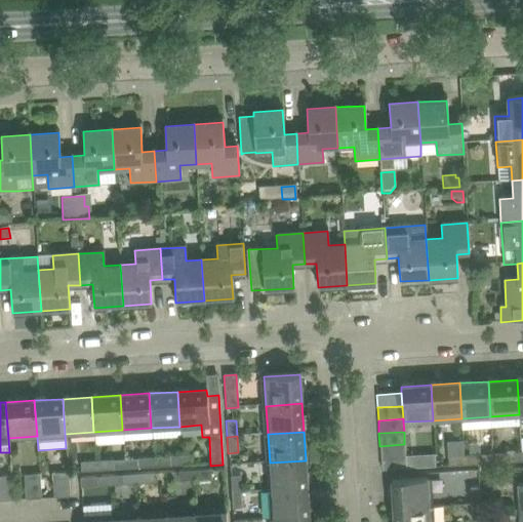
[(379,446),(380,458),(405,457),(404,444),(379,446)]
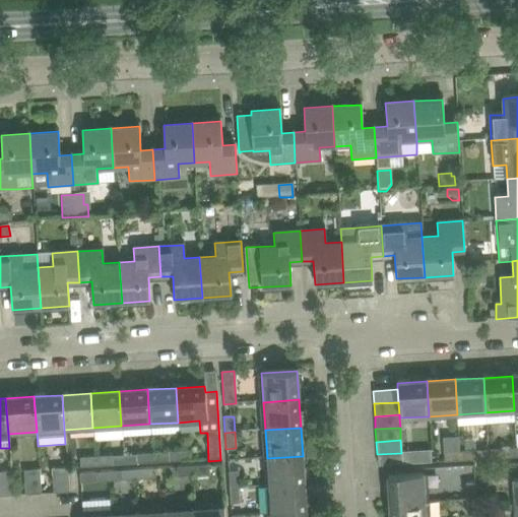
[(515,450),(488,451),(489,458),(489,459),(489,460),(516,459),(516,457),(515,450)]
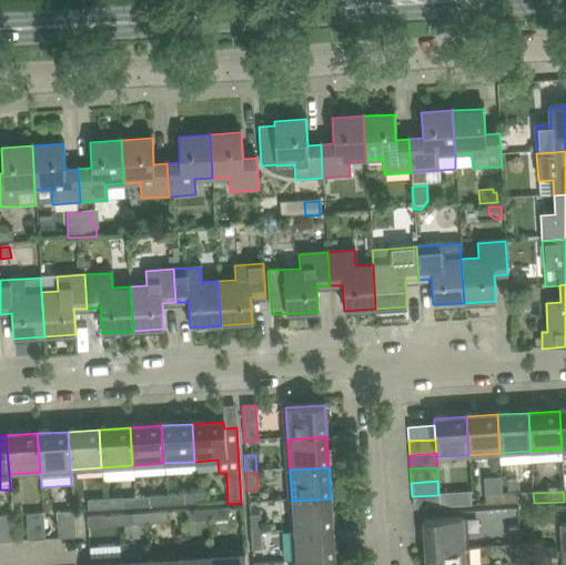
[(452,494),(438,495),(440,508),(453,508),(452,494)]
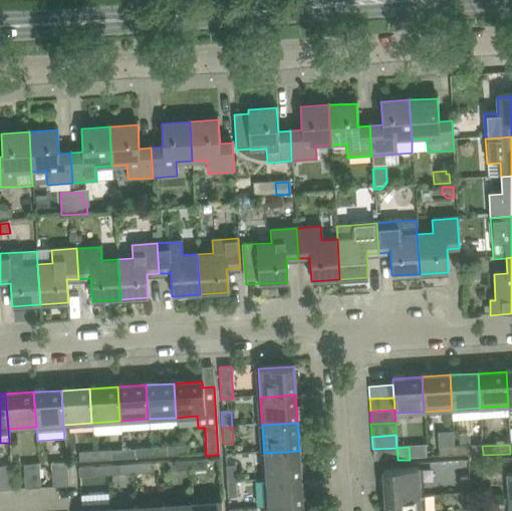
[(469,447),(455,448),(455,456),(455,457),(470,456),(470,455),(469,447)]
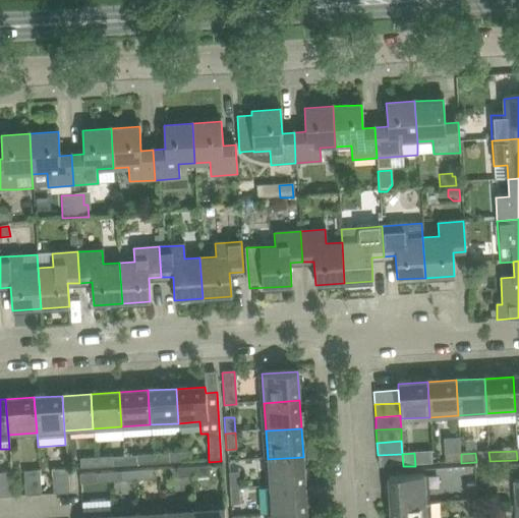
[(169,454),(152,455),(152,463),(169,463),(169,454)]
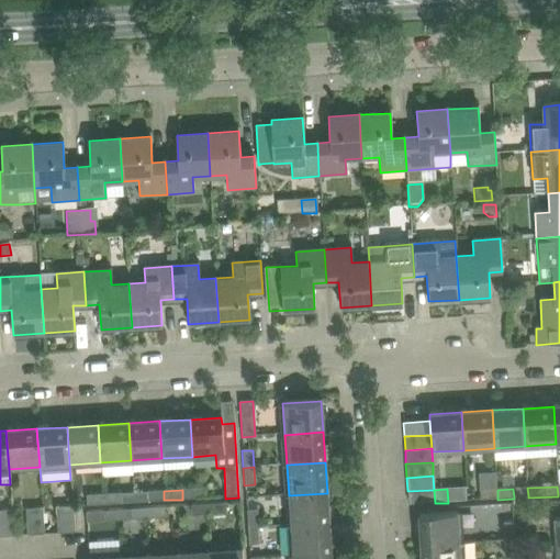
[(434,490),(407,491),(409,505),(435,503),(434,490)]
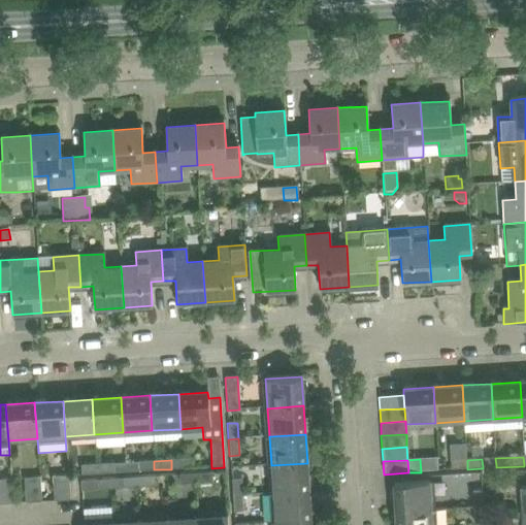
[(467,460),(450,461),(450,469),(450,470),(467,469),(467,468),(467,460)]
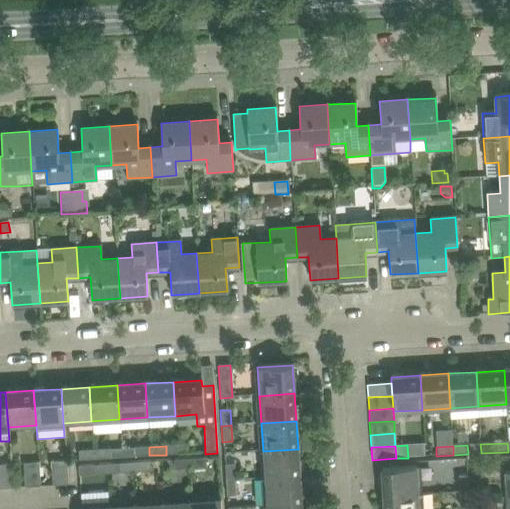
[(149,455),(149,447),(135,448),(135,456),(149,455)]
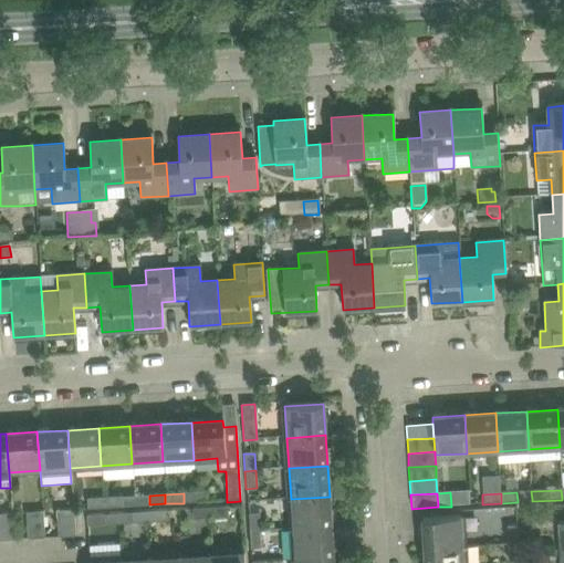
[(291,499),(293,530),(331,527),(330,497),(291,499)]
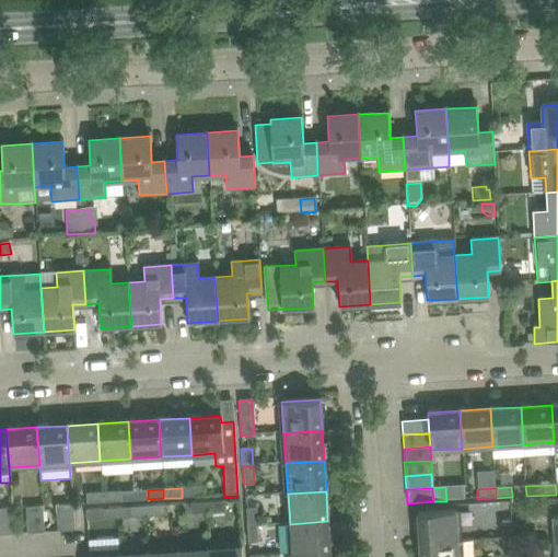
[(119,492),(102,494),(102,502),(120,501),(119,492)]
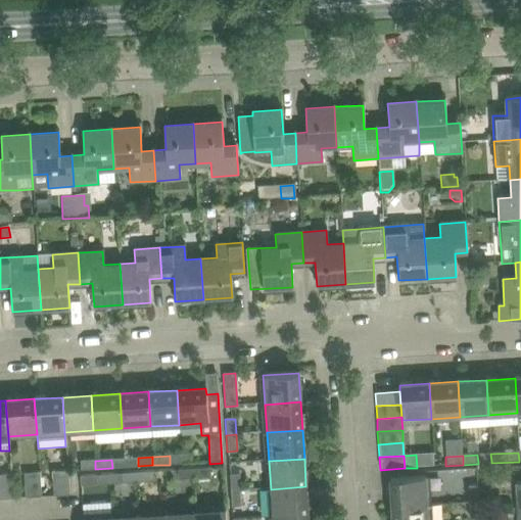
[(95,469),(95,461),(80,461),(81,470),(95,469)]
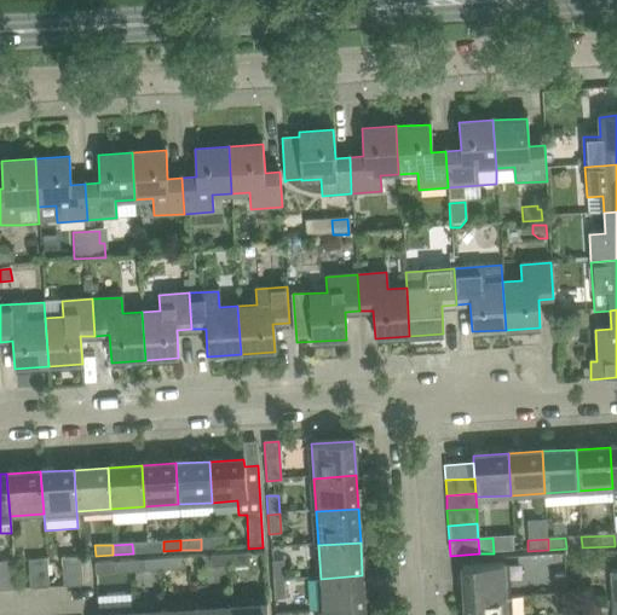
[(248,556),(229,557),(229,567),(248,566),(248,556)]
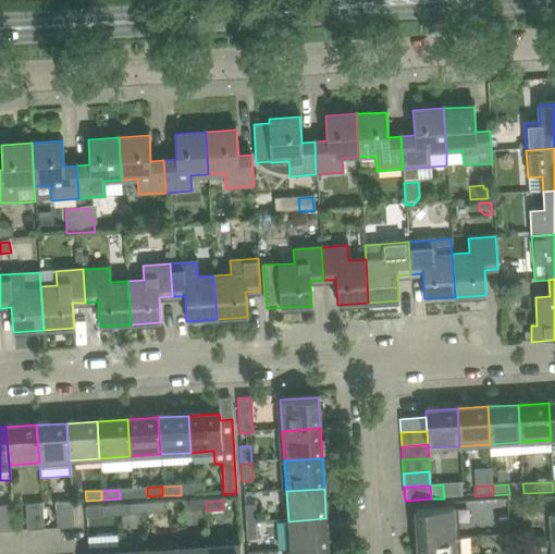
[(206,511),(206,502),(188,503),(189,512),(206,511)]
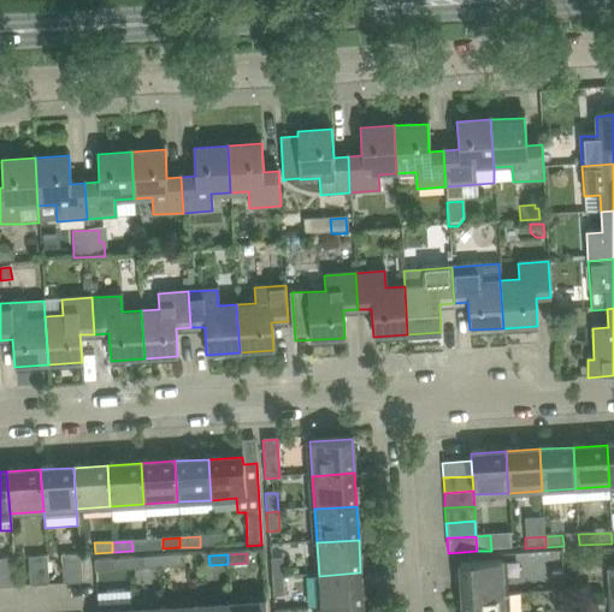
[(181,556),(160,557),(160,568),(182,566),(181,556)]
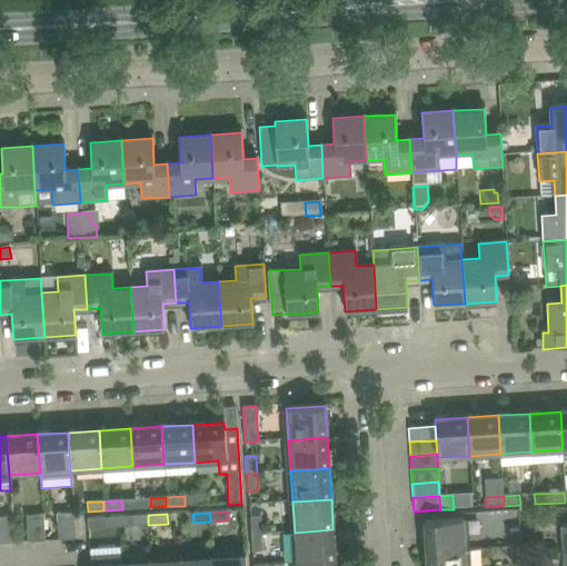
[(56,516),(58,543),(75,542),(73,515),(56,516)]
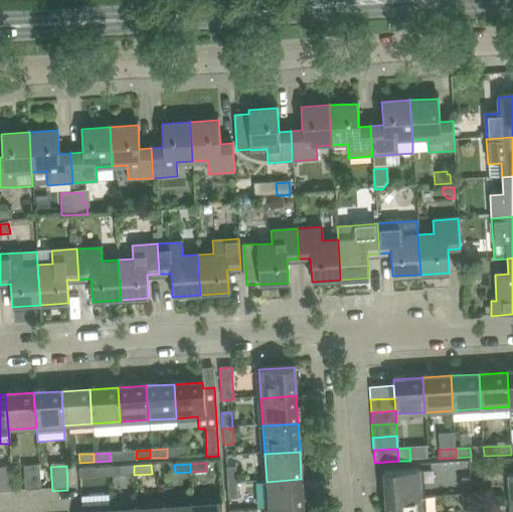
[(134,475),(134,466),(120,467),(120,476),(134,475)]
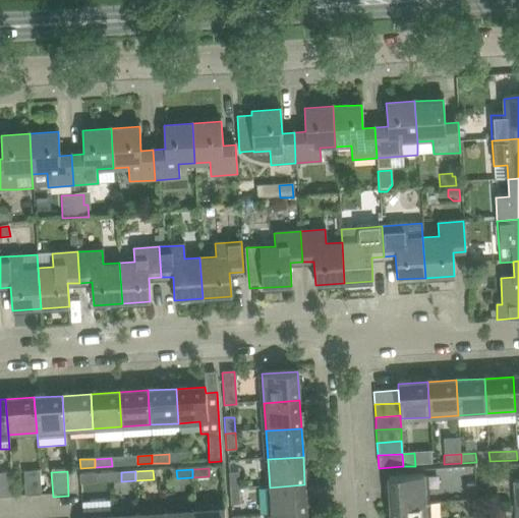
[(23,473),(24,498),(40,497),(39,472),(23,473)]
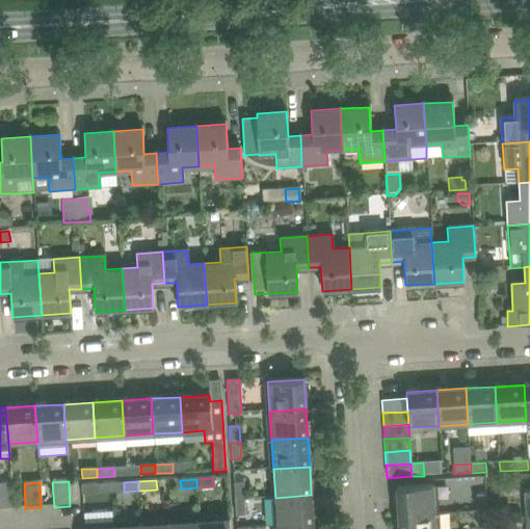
[(242,483),(233,484),(234,500),(244,500),(242,483)]
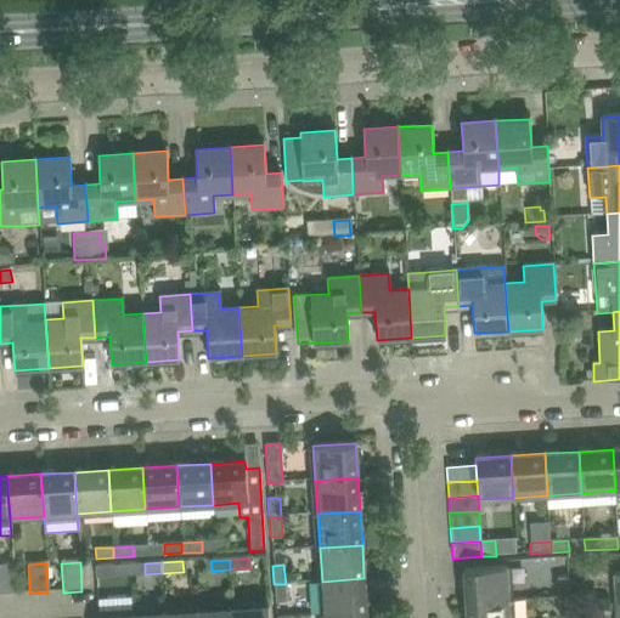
[(0,595),(13,595),(12,566),(0,566),(0,595)]
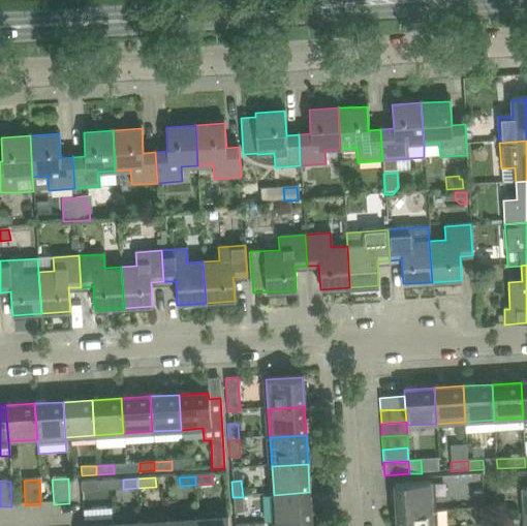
[(96,483),(80,483),(81,493),(97,492),(96,483)]
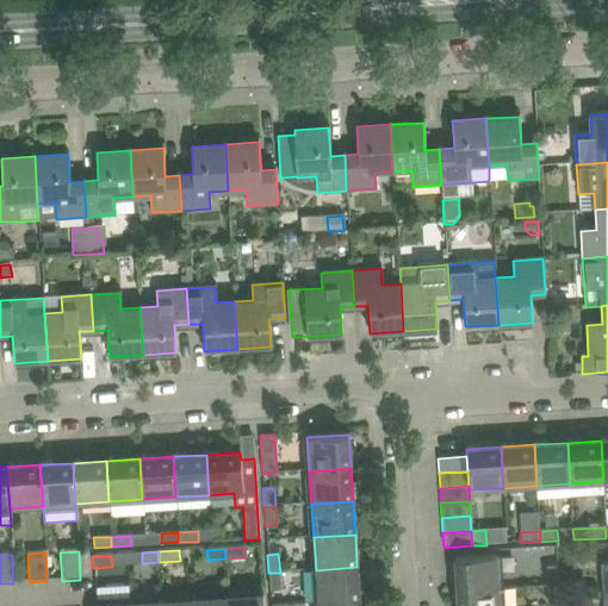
[(454,558),(457,593),(498,589),(496,556),(454,558)]
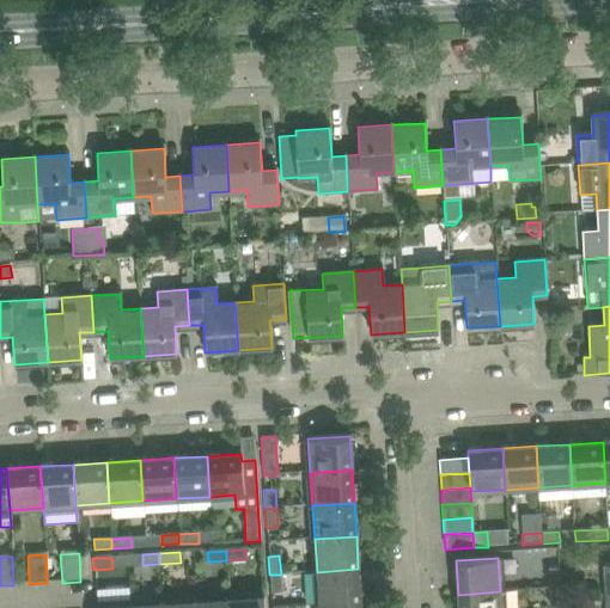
[(317,572),(318,605),(360,602),(358,569),(317,572)]
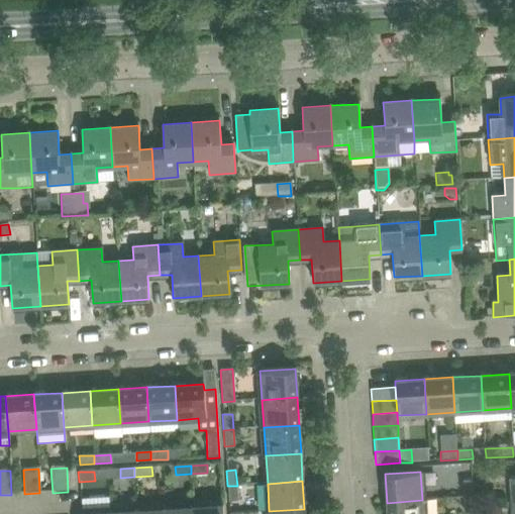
[(472,481),(461,482),(462,498),(473,497),(472,481)]
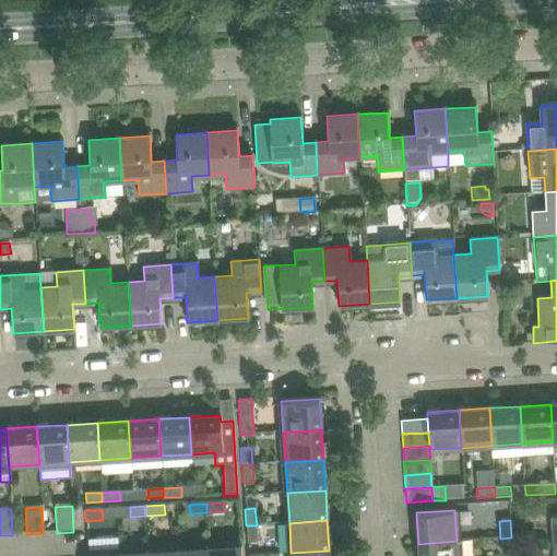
[(257,525),(246,525),(247,543),(258,542),(257,525)]
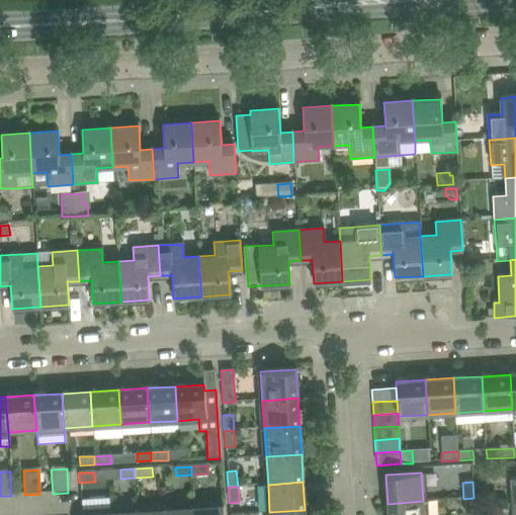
[(474,498),(463,499),(464,514),(474,514),(474,498)]
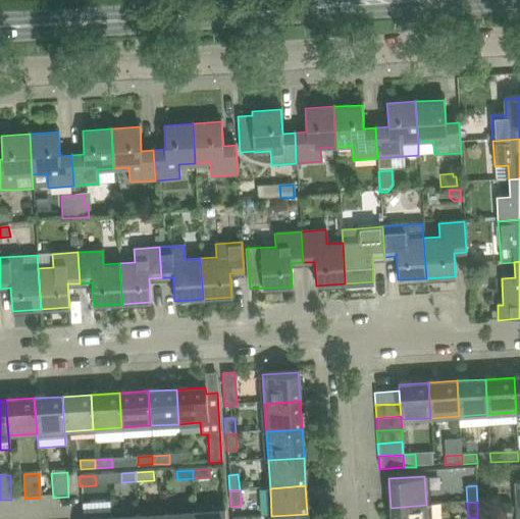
[(391,508),(391,518),(426,518),(426,505),(391,508)]
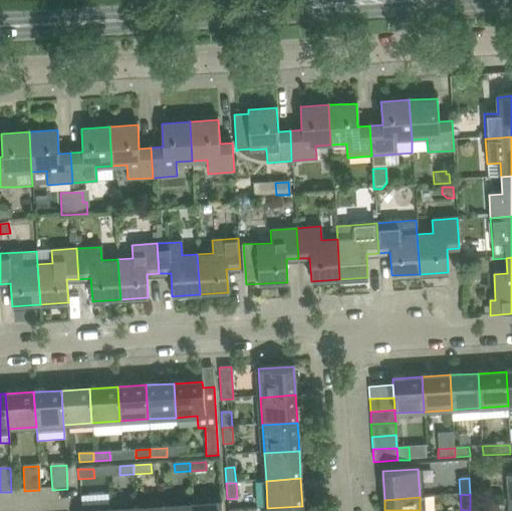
[(221,510),(221,502),(192,504),(192,510),(221,510)]
